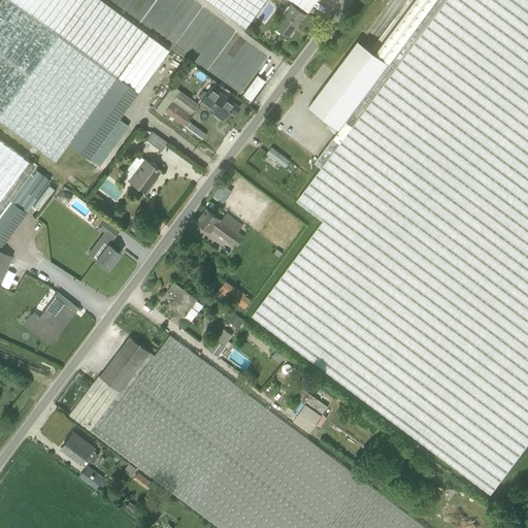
[(169,51),(167,48),(100,0),(0,0),(0,1),(0,121),(55,161),(68,143),(87,157),(98,167),(128,126),(119,120),(169,51)]
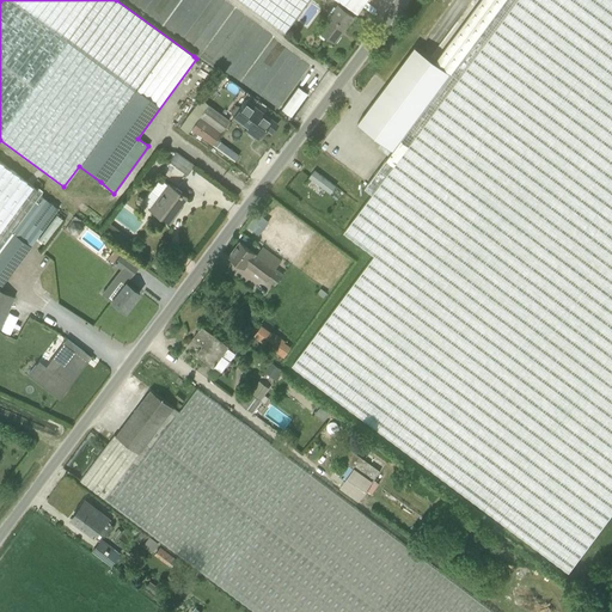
[(238,0),(283,34),(307,0),(337,0),(356,14),(366,0),(238,0)]
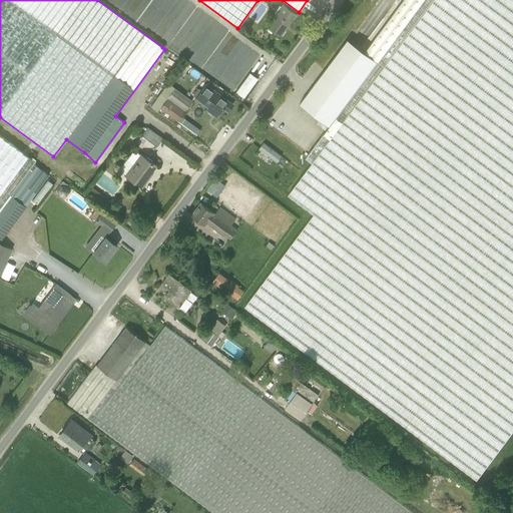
[(330,125),(324,134),(306,157),(313,162),(289,194),(314,213),(244,306),(477,479),(512,430),(512,0),(403,0),(365,51),(348,39),(300,103),(330,125)]
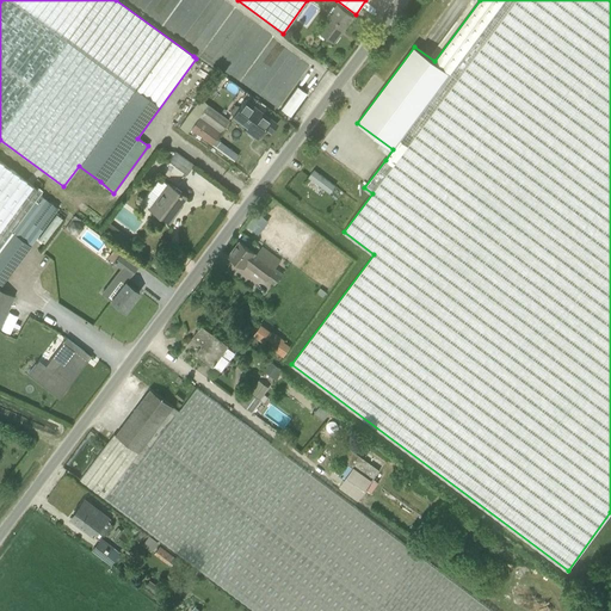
[(318,31),(333,43),(352,18),(337,6),(318,31)]
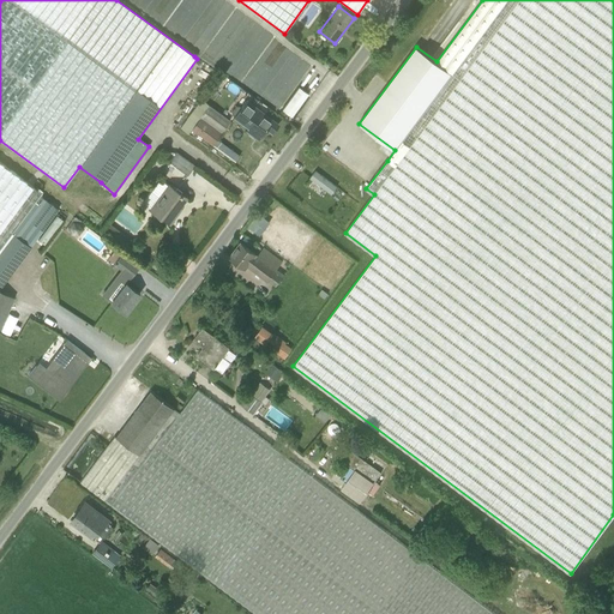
[(299,88),(282,110),(290,116),(307,94),(299,88)]
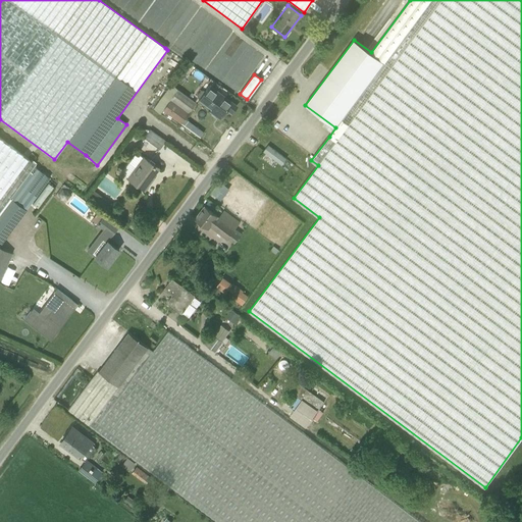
[(162,110),(200,139),(204,133),(185,118),(196,102),(170,85),(153,109),(159,114),(162,110)]
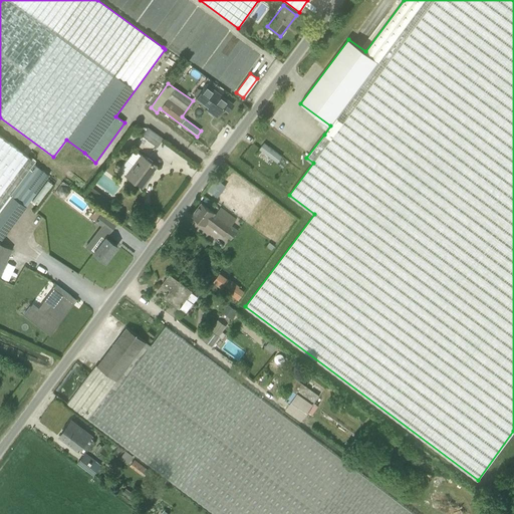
[(195,96),(197,97),(196,98),(208,107),(218,114),(223,109),(228,112),(233,105),(228,101),(206,84),(202,90),(200,89),(198,89),(194,93),(195,96)]
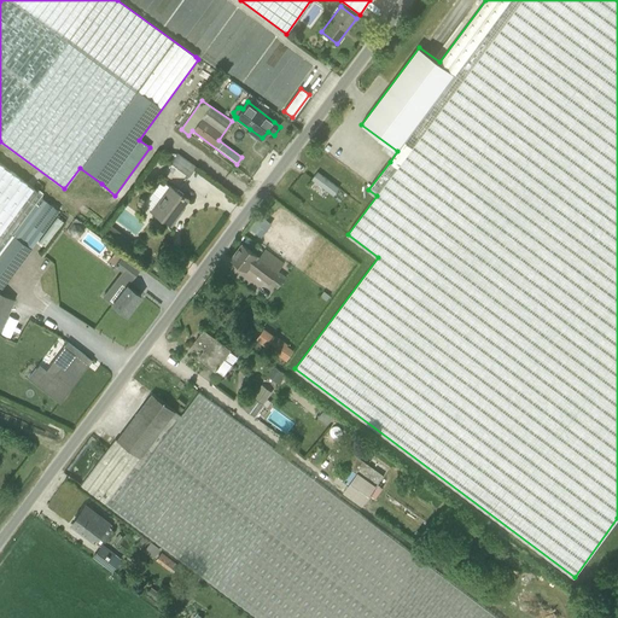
[(196,167),(178,153),(170,164),(188,176),(196,167)]
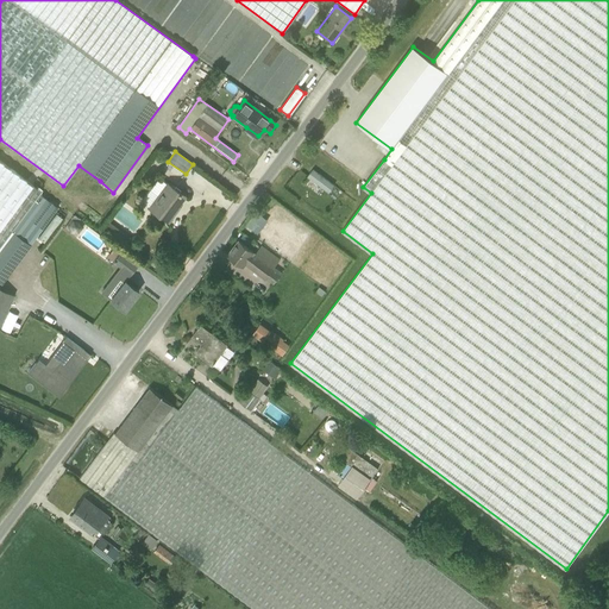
[(12,232),(39,194),(42,192),(0,159),(0,250),(13,233),(12,232)]
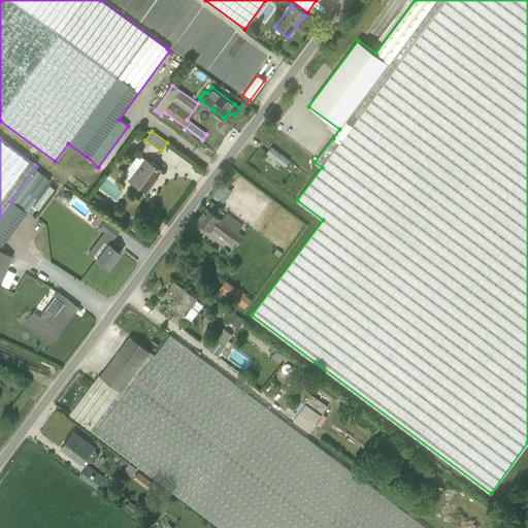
[(290,161),(271,147),(267,154),(286,167),(290,161)]
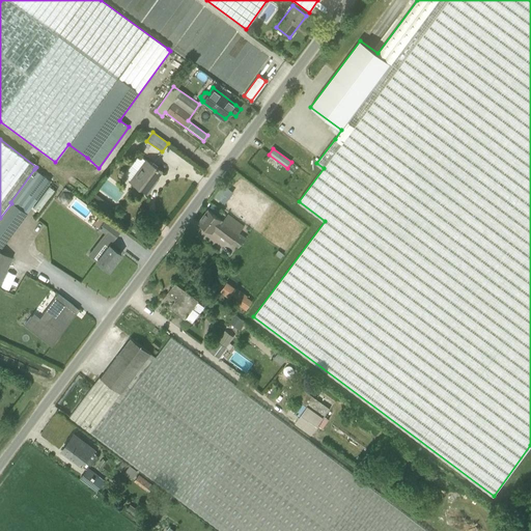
[(157,182),(155,180),(161,171),(139,156),(132,166),(138,170),(130,182),(147,194),(157,182)]
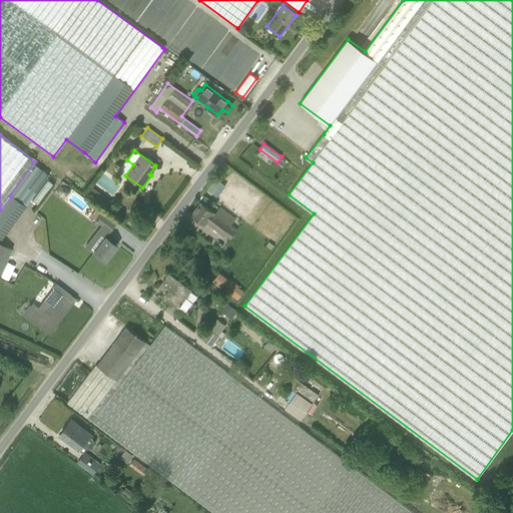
[(0,238),(1,239),(49,175),(33,163),(10,195),(11,196),(0,210),(0,238)]
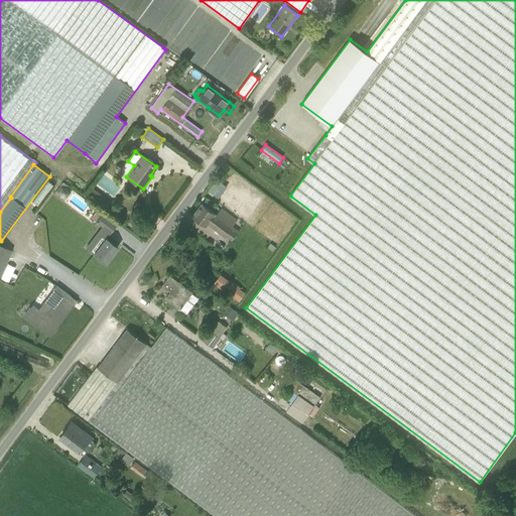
[(126,188),(131,192),(135,187),(129,184),(126,188)]
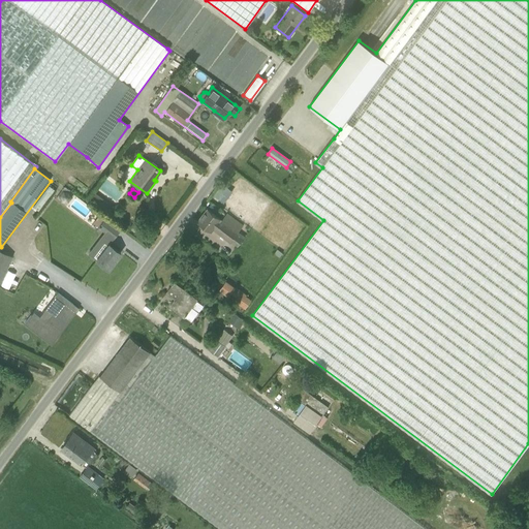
[(224,195),(223,194),(217,190),(214,195),(220,200),(224,195)]
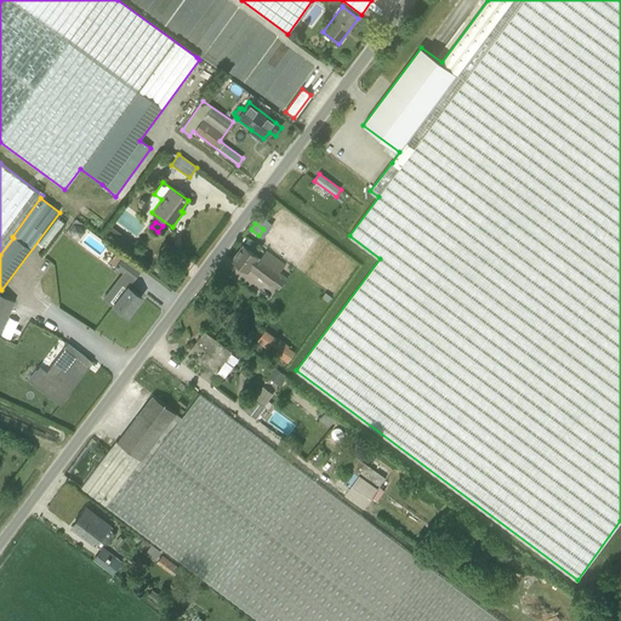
[(232,261),(238,265),(248,272),(250,269),(271,285),(285,266),(267,251),(261,260),(244,246),(232,261)]
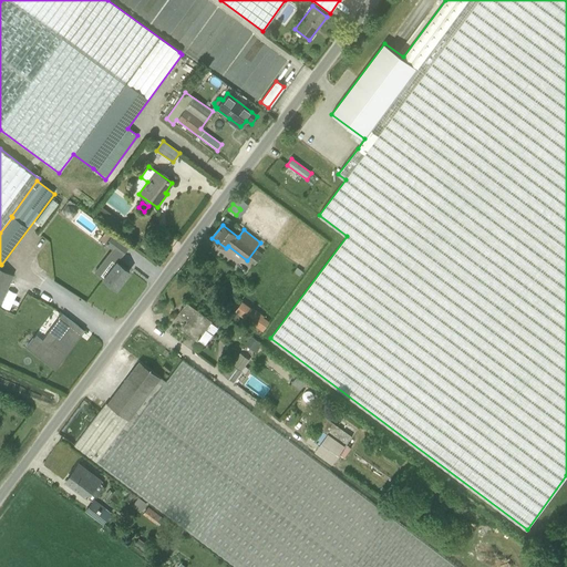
[(121,256),(126,248),(105,233),(100,240),(121,256)]
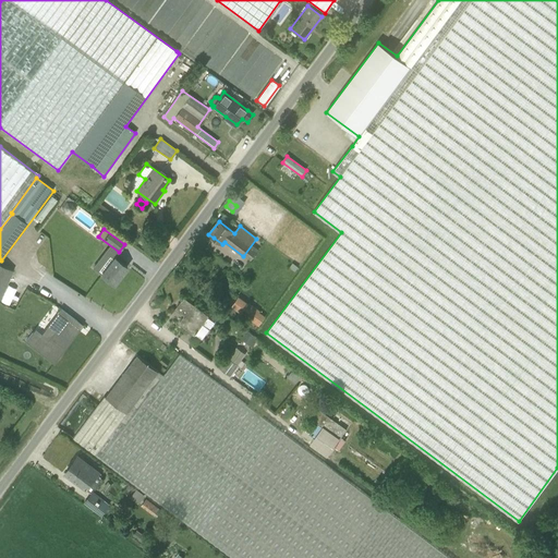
[(93,268),(113,284),(128,267),(114,257),(107,268),(98,261),(93,268)]
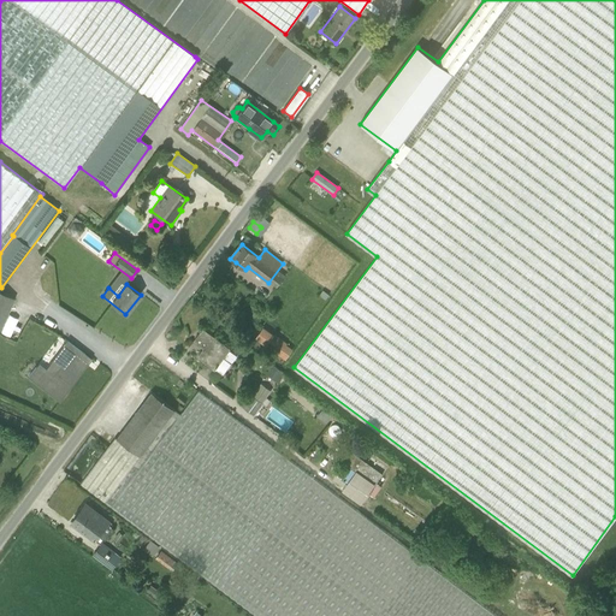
[(0,330),(15,300),(0,292),(0,330)]
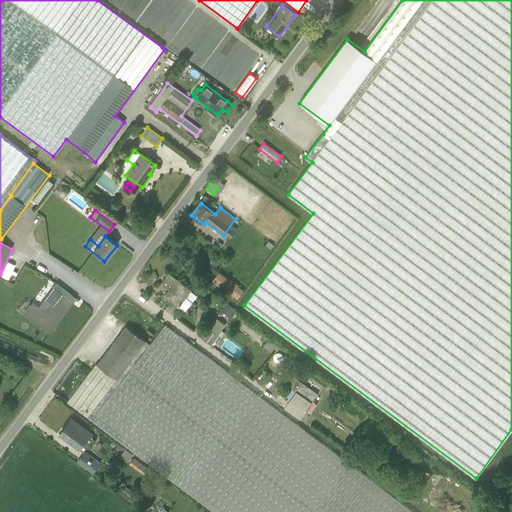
[(178,307),(179,306),(185,311),(192,301),(186,297),(191,290),(169,273),(161,283),(170,289),(164,296),(178,307)]
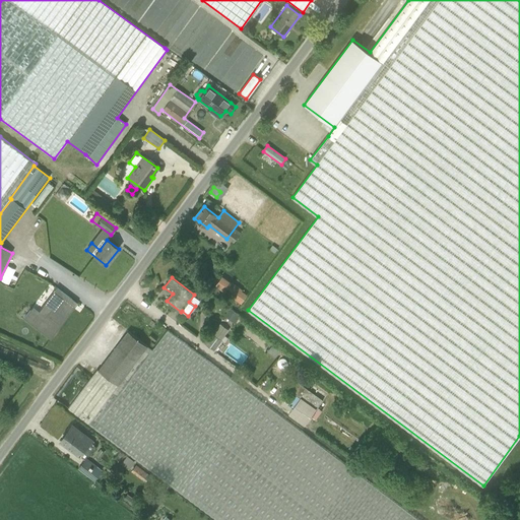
[(225,291),(236,299),(241,290),(243,289),(233,282),(225,291)]
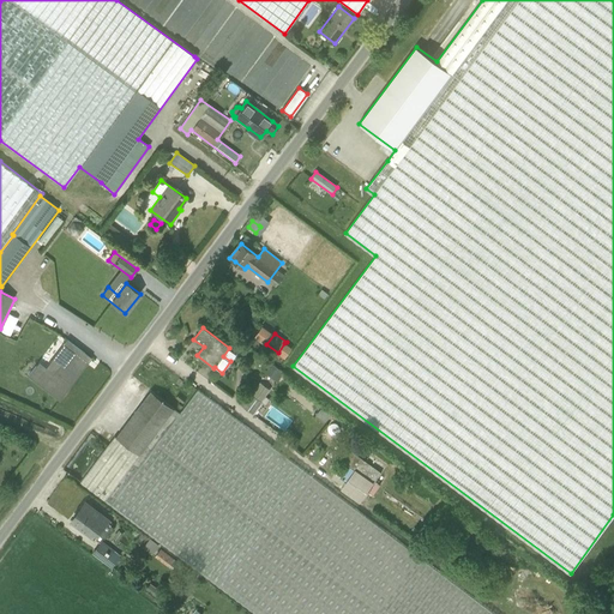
[(71,383),(91,357),(67,339),(62,345),(71,351),(55,371),(50,377),(35,366),(28,375),(59,399),(71,383)]
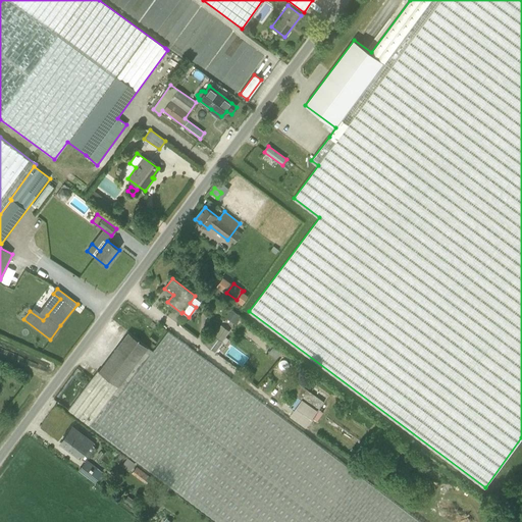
[(230,309),(226,315),(238,323),(242,317),(230,309)]
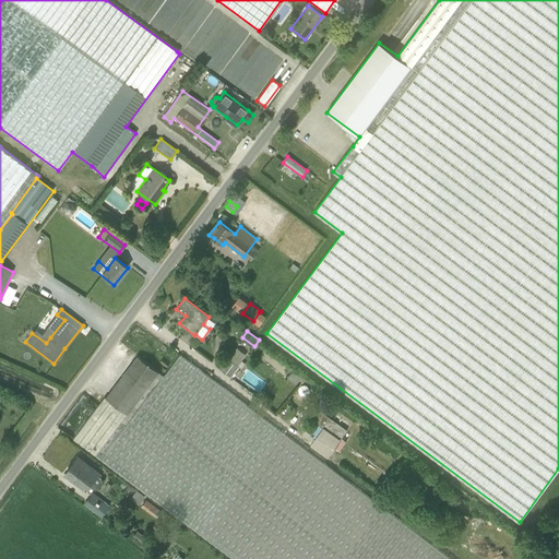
[(73,439),(96,455),(233,558),(452,558),(180,354),(164,376),(138,356),(106,397),(105,397),(73,439)]
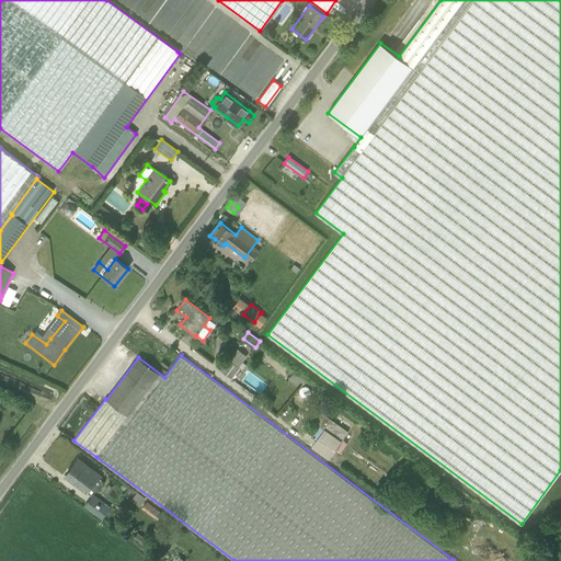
[(226,358),(218,368),(232,378),(239,368),(229,361),(226,358)]
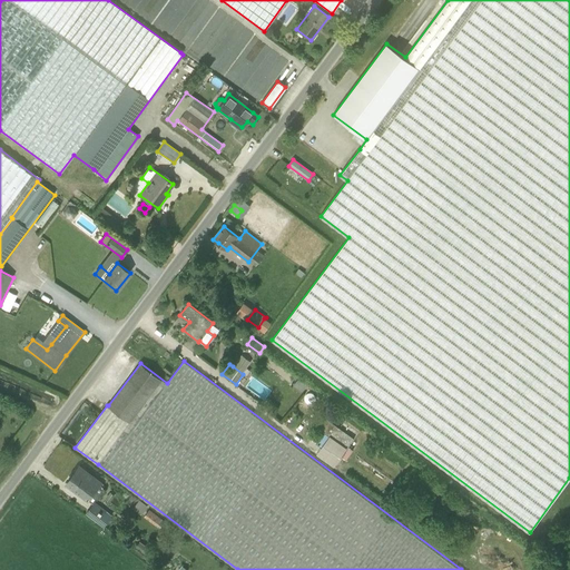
[(300,379),(293,386),(302,393),(307,384),(300,379)]
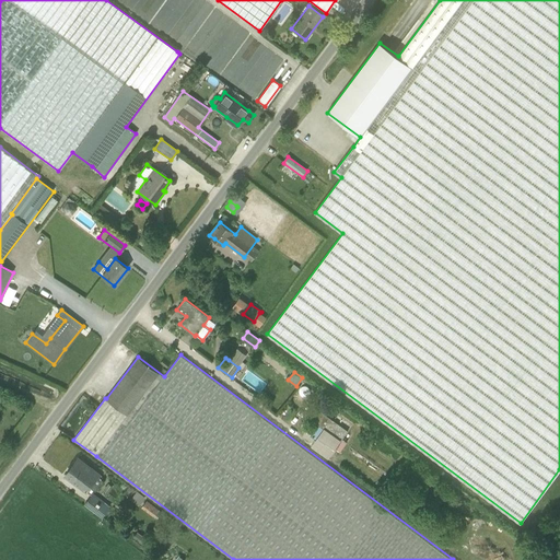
[(341,441),(347,432),(325,415),(333,405),(327,400),(313,420),(341,441)]
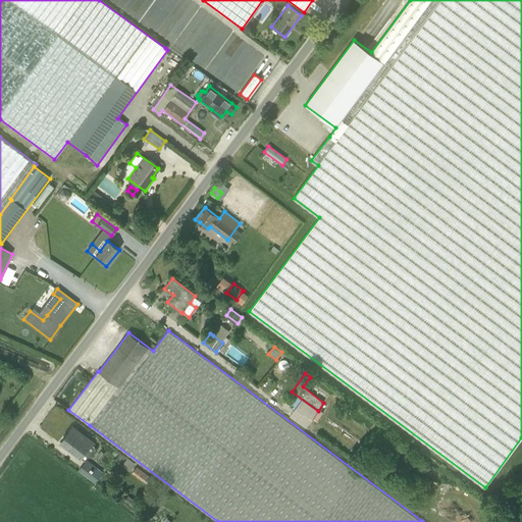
[(61,442),(85,461),(88,457),(89,458),(96,449),(90,445),(93,442),(72,427),(61,442)]
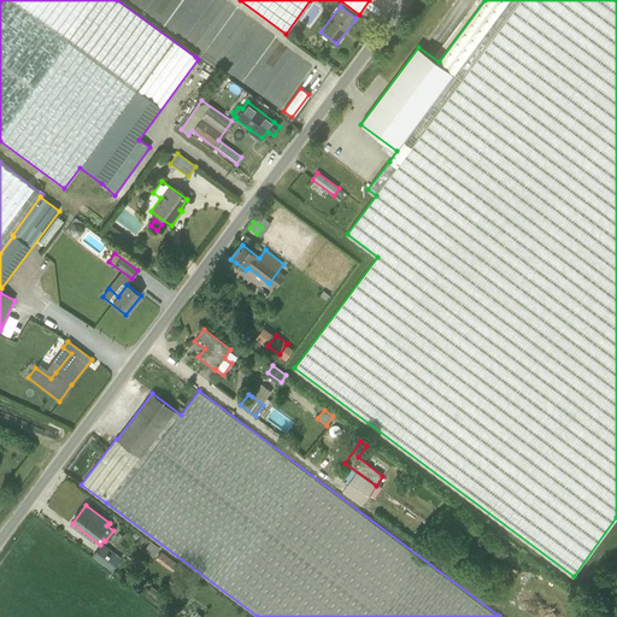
[(429,557),(439,544),(433,540),(424,552),(429,557)]
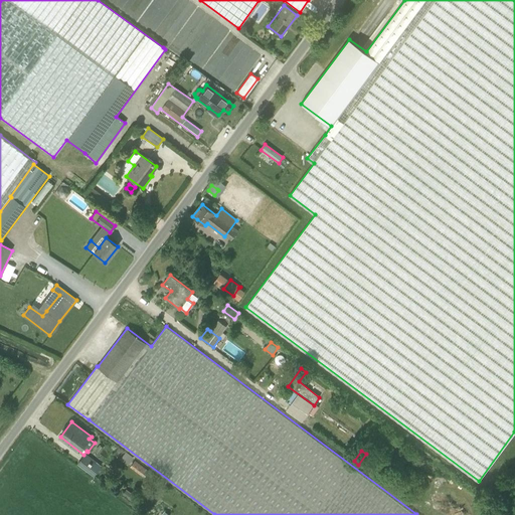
[(134,458),(126,453),(121,460),(128,465),(134,458)]
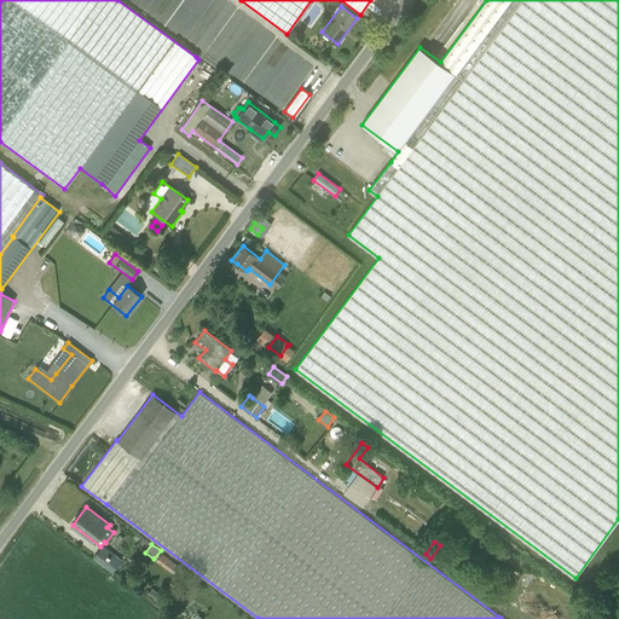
[(122,560),(116,556),(104,545),(94,557),(108,567),(114,572),(122,560)]
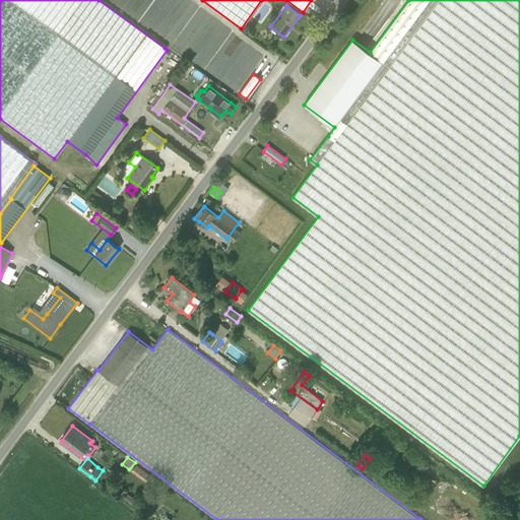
[(150,476),(151,475),(137,465),(132,471),(145,481),(146,480),(149,483),(153,478),(150,476)]
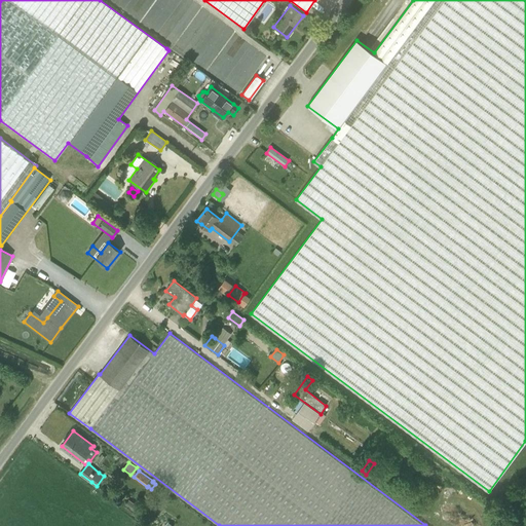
[(138,505),(128,499),(125,503),(135,510),(138,505)]
